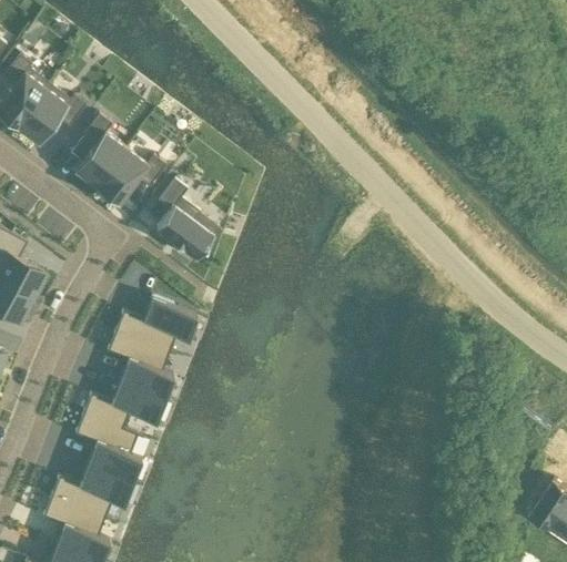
[(36,37),(28,31),(21,40),(29,47),(36,37)]
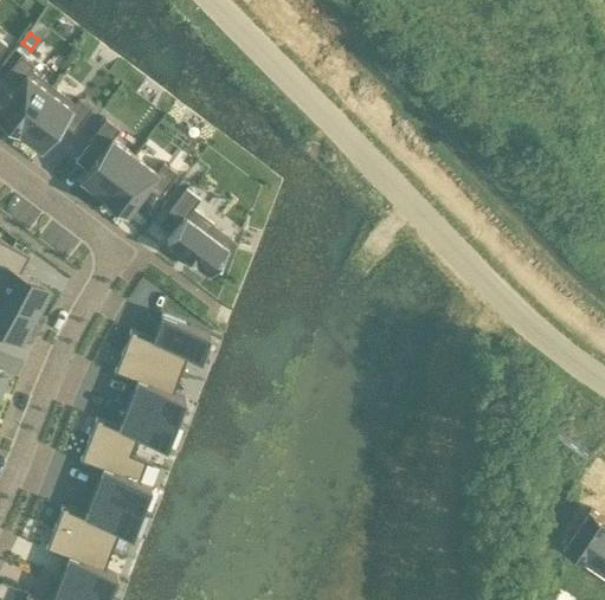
[(14,92),(0,111),(0,126),(18,140),(19,139),(18,137),(52,91),(31,75),(34,70),(20,60),(2,84),(14,92)]
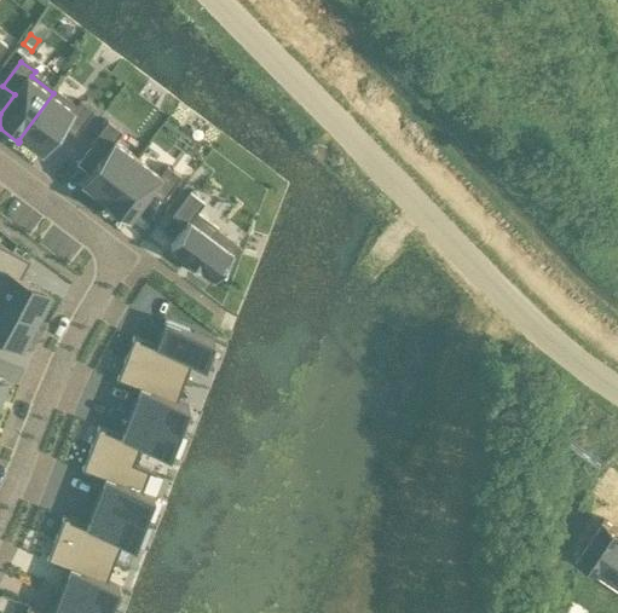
[(53,93),(18,140),(19,142),(42,158),(63,132),(75,140),(94,116),(80,105),(76,110),(53,93)]
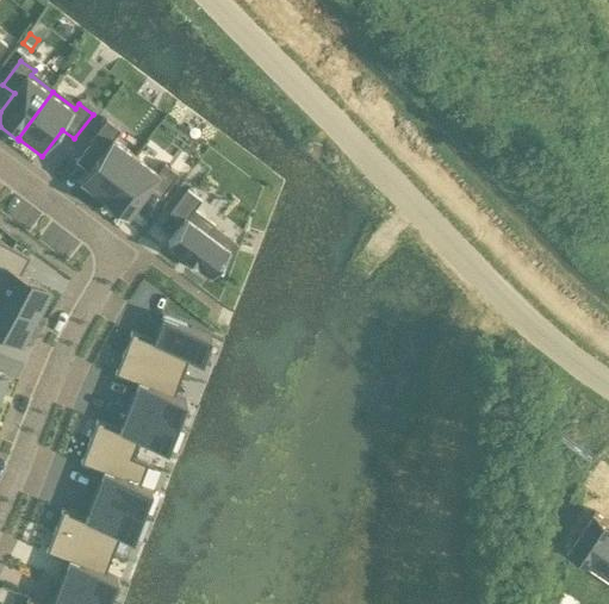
[(100,157),(80,185),(103,203),(104,203),(135,161),(113,144),(120,135),(106,125),(88,149),(100,157)]
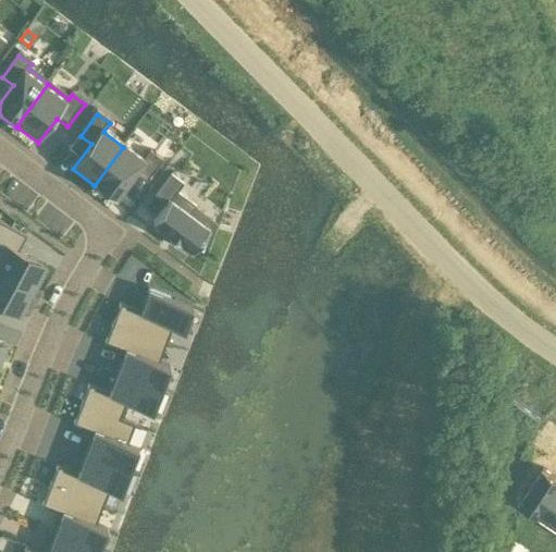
[(94,185),(93,186),(115,203),(135,176),(147,185),(163,163),(150,155),(144,162),(123,147),(95,185),(94,185)]
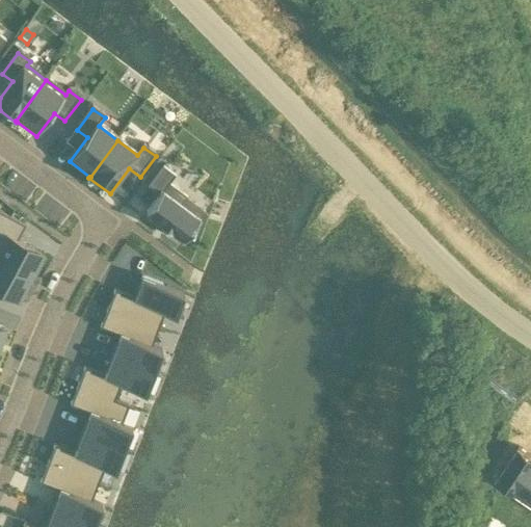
[(159,199),(147,215),(158,225),(157,226),(170,236),(171,235),(184,244),(201,222),(200,221),(182,208),(187,202),(188,201),(169,187),(176,179),(164,170),(149,191),(159,199)]
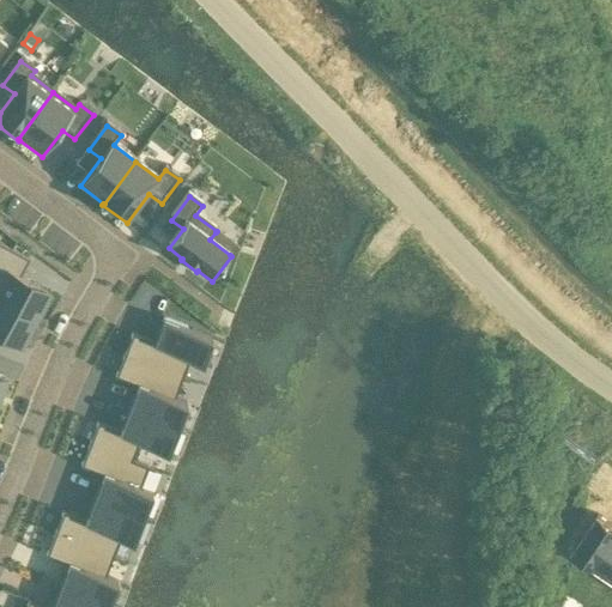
[(0,303),(35,322),(49,296),(20,280),(29,263),(0,248),(0,303)]
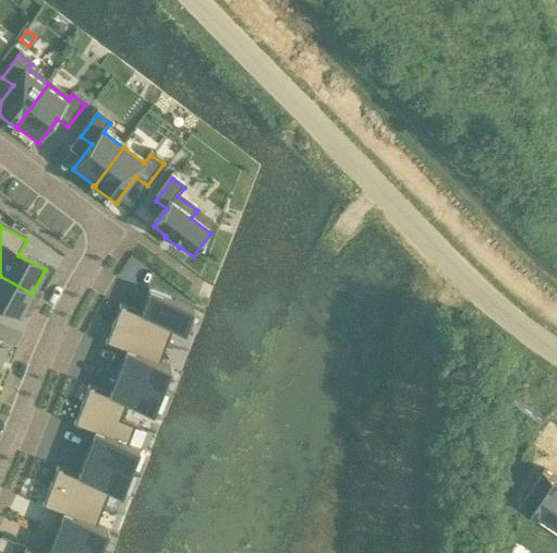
[(0,307),(19,317),(32,293),(0,276),(0,307)]
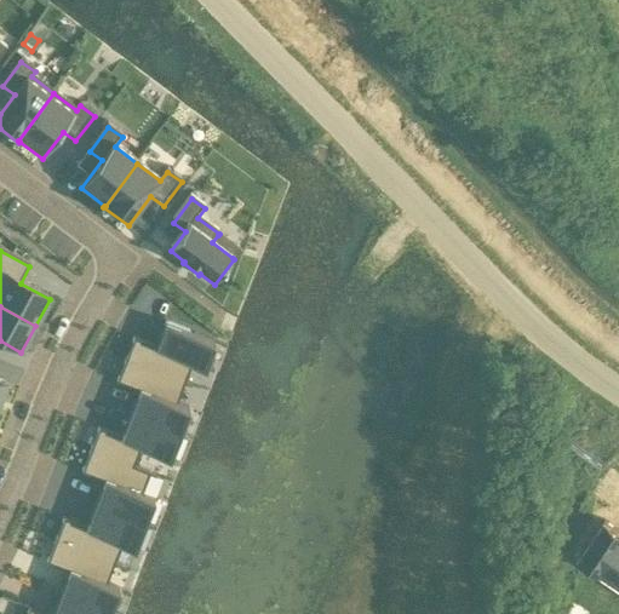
[(133,342),(125,363),(191,389),(185,386),(193,367),(205,372),(205,369),(201,368),(210,345),(213,346),(215,345),(166,326),(156,350),(133,342)]
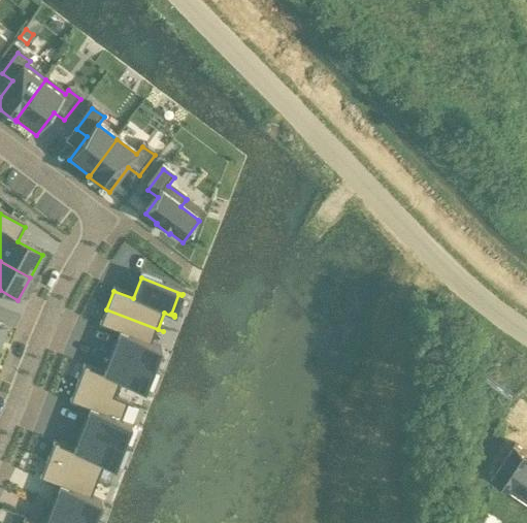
[(106,309),(99,328),(119,336),(111,356),(153,371),(153,369),(150,368),(157,351),(160,352),(161,350),(151,347),(157,330),(162,332),(163,331),(106,309)]
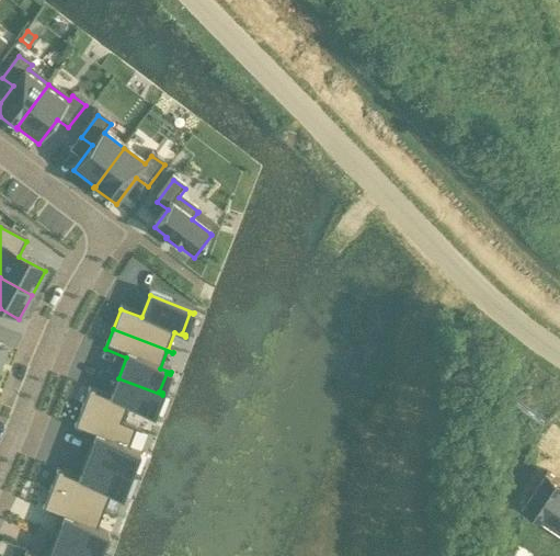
[(89,390),(81,411),(121,427),(121,426),(127,408),(153,418),(153,417),(150,415),(157,396),(161,397),(162,395),(118,378),(110,399),(89,390)]
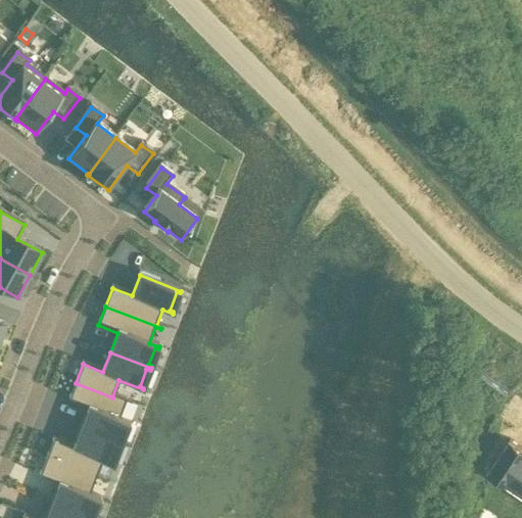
[(76,383),(68,402),(88,409),(81,428),(122,444),(123,442),(119,441),(126,423),(129,425),(130,423),(120,419),(126,404),(131,406),(132,404),(112,396),(112,397),(76,383)]
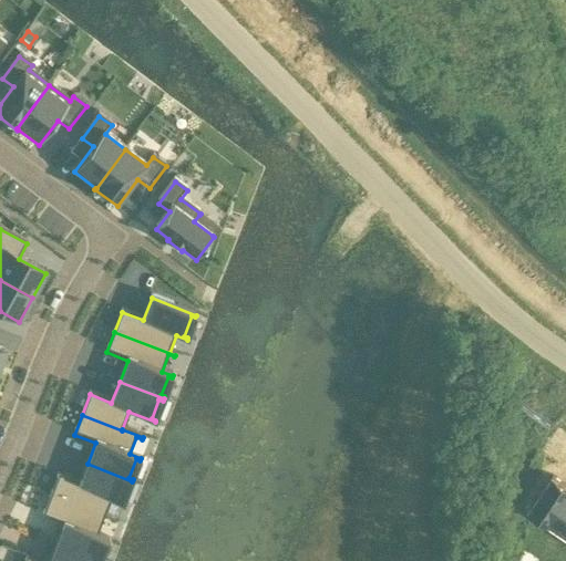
[(59,477),(50,497),(111,520),(105,518),(112,500),(123,505),(123,502),(120,501),(126,482),(131,484),(132,481),(88,464),(79,485),(59,477)]
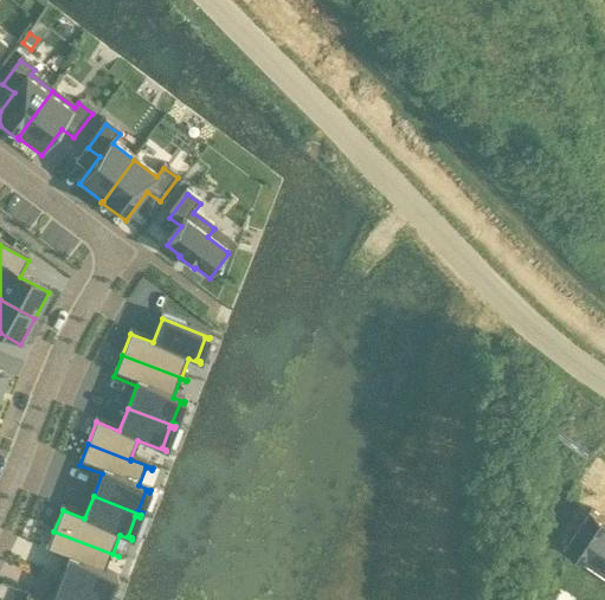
[(604,522),(593,515),(568,552),(589,566),(604,540),(604,522)]
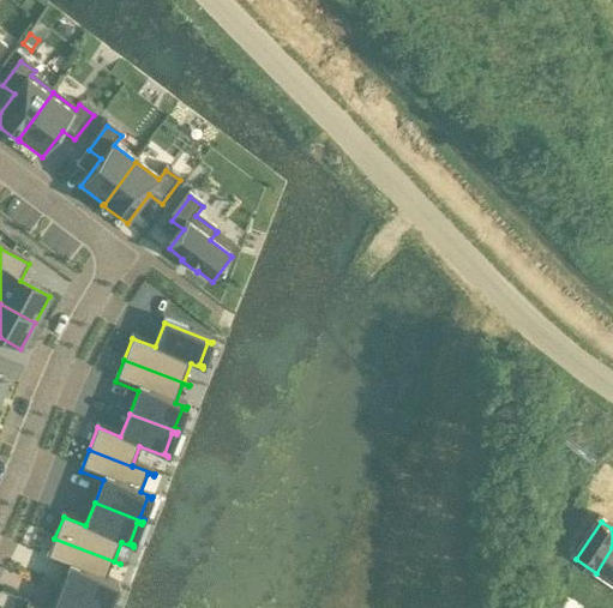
[(54,539),(46,561),(68,570),(60,593),(98,607),(104,607),(113,587),(116,588),(118,587),(106,582),(113,563),(119,565),(120,564),(54,539)]
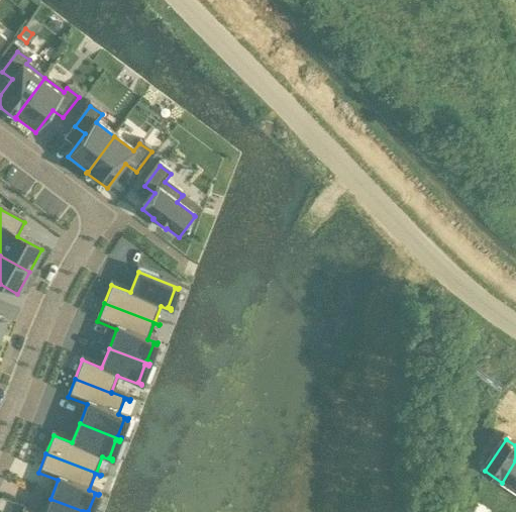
[(515,461),(502,483),(515,491),(515,461)]
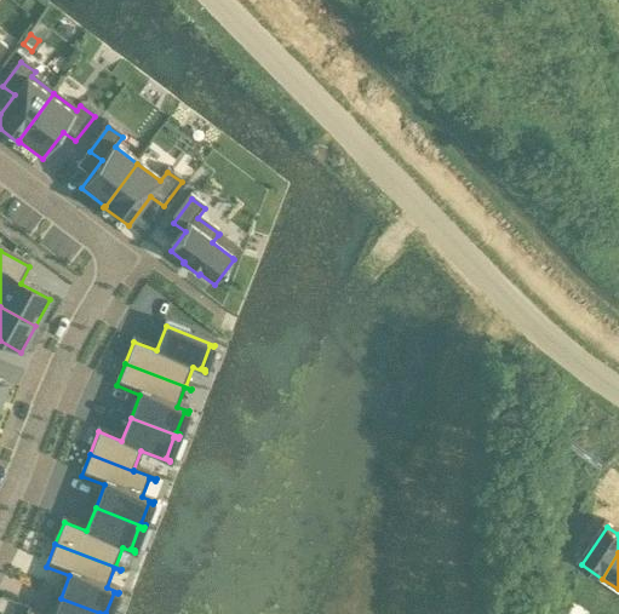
[(29,613),(99,613),(61,598),(53,613),(29,613)]
